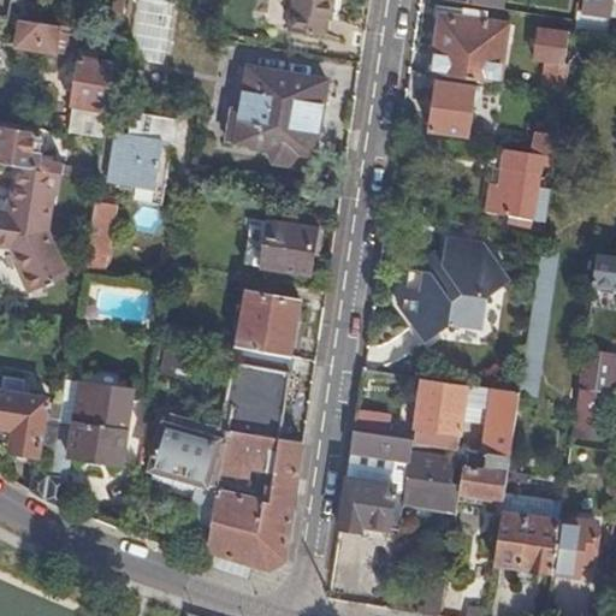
[(24,0),(15,0),(12,18),(24,21),(43,23),(47,5),(24,0)]
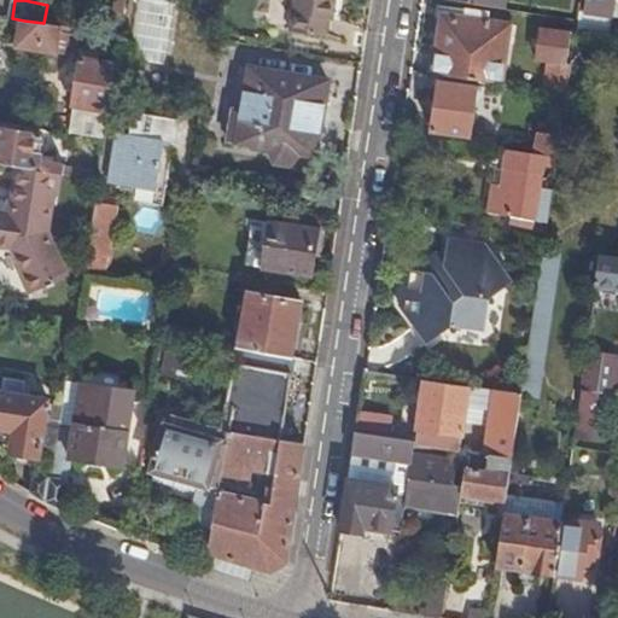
[(124,31),(129,0),(117,0),(112,35),(123,38),(124,31)]
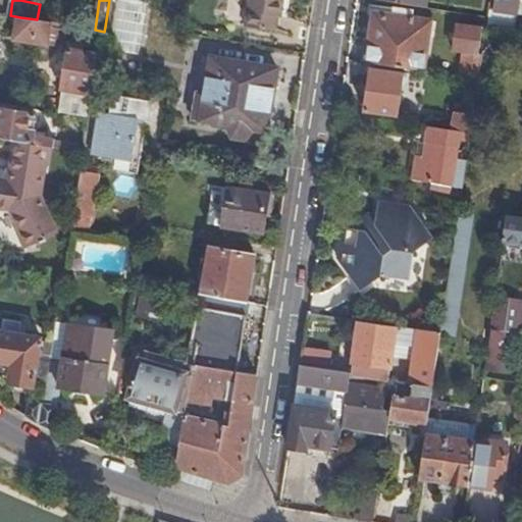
[(285,0),(251,0),(248,27),(277,32),(279,17),(282,17),(285,0)]
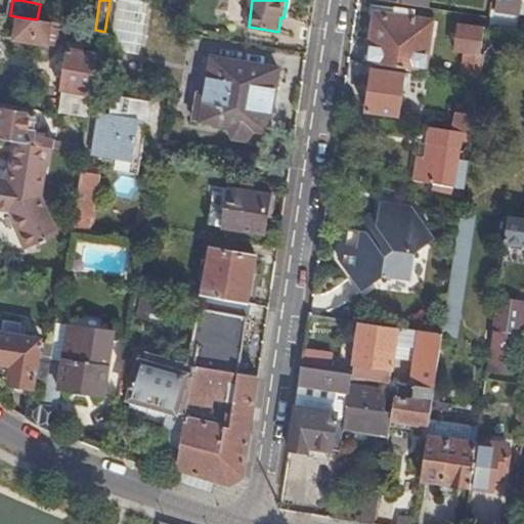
[(498,0),(497,9),(521,13),(522,0),(498,0)]
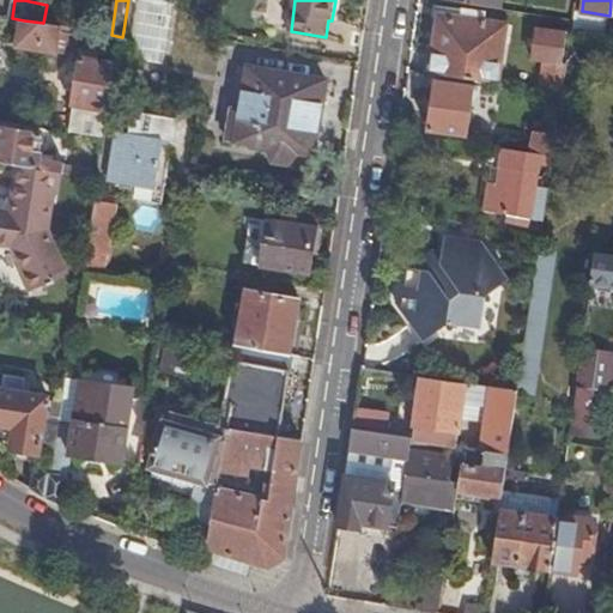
[(443,16),(435,73),(498,82),(505,24),(490,22),(489,19),(486,18),(486,13),(468,11),(467,18),(443,16)]
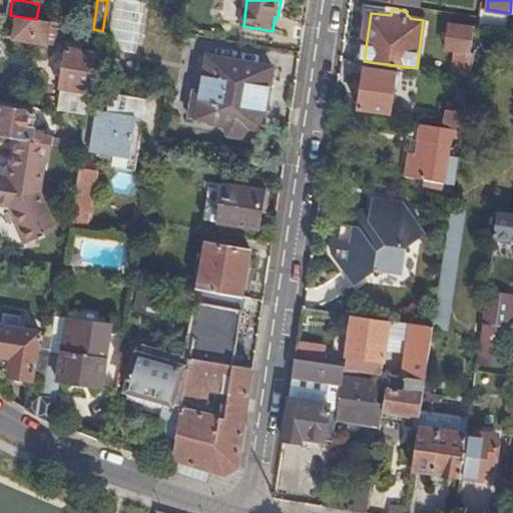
[(487,9),(482,9),(481,17),(480,26),(507,30),(510,13),(487,9)]
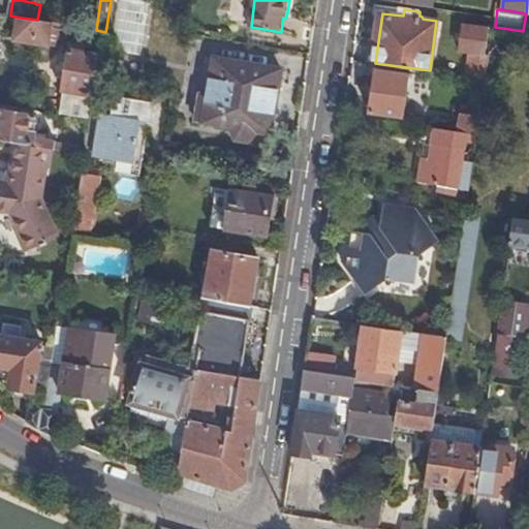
[(21,18),(17,39),(59,47),(61,45),(64,41),(66,31),(62,30),(62,24),(37,20),(21,18)]
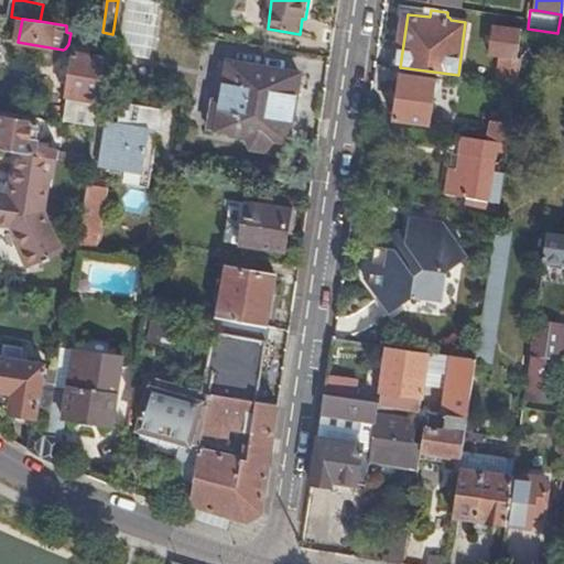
[(501,55),(497,80),(519,84),(522,57),(519,56),(522,29),(495,24),(490,53),(501,55)]
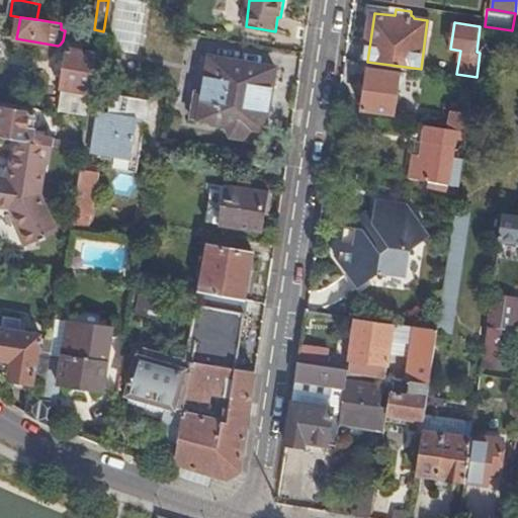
[(86,28),(83,44),(101,47),(103,31),(94,29),(86,28)]
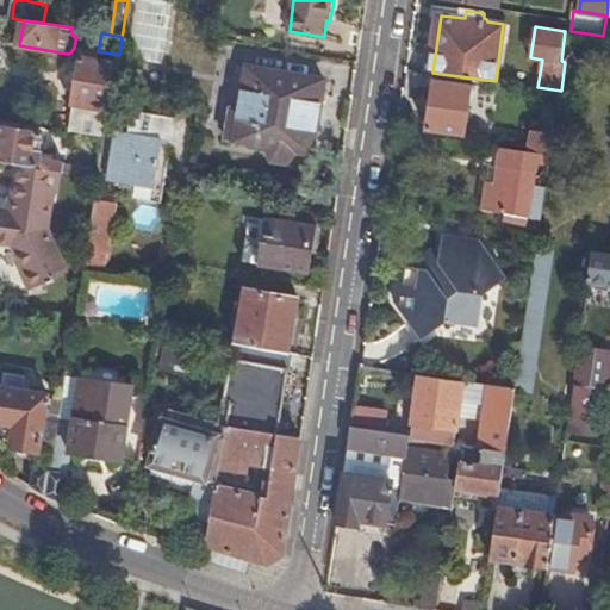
[(582,43),(568,41),(566,60),(579,62),(582,43)]
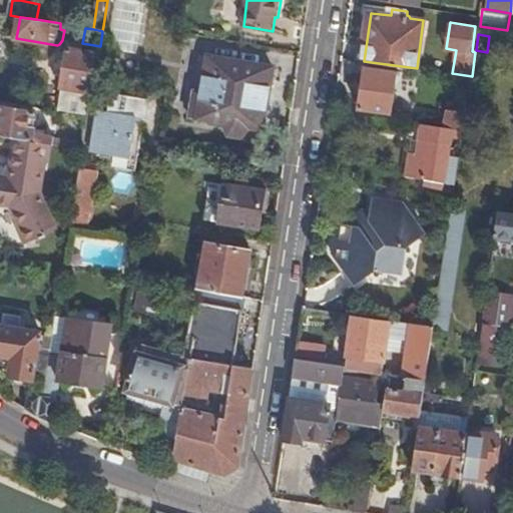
[(62,87),(92,92),(94,77),(98,53),(68,48),(62,87)]
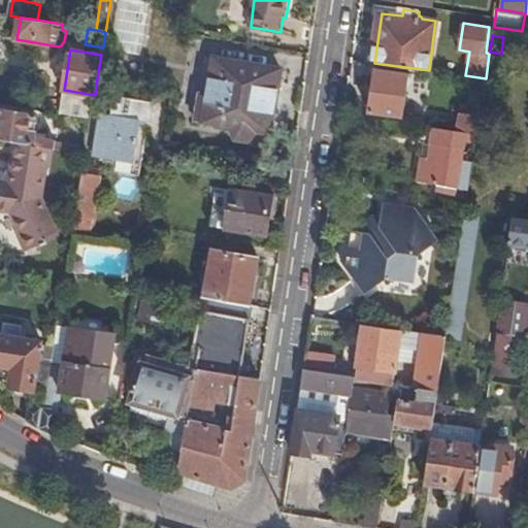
[(272,133),(284,70),(208,57),(197,120),(234,127),(239,138),(251,139),(258,130),(272,133)]
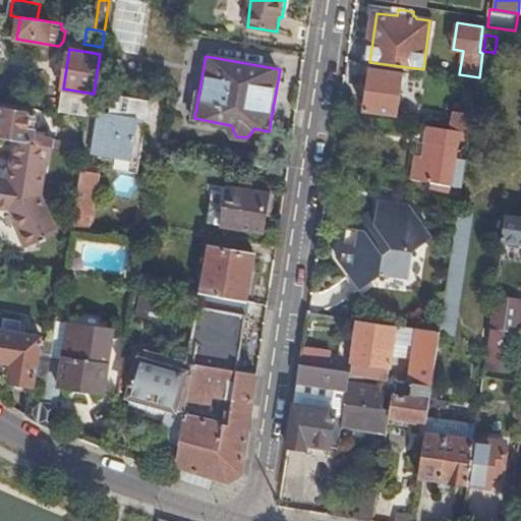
[(400,116),(405,73),(371,68),(365,111),(400,116)]
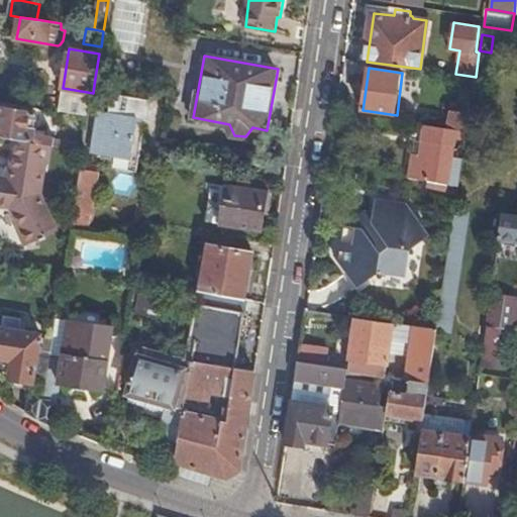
[(99,117),(89,116),(84,145),(94,147),(93,153),(120,158),(118,171),(137,174),(143,143),(135,142),(139,118),(142,99),(113,94),(110,113),(99,111),(99,117)]
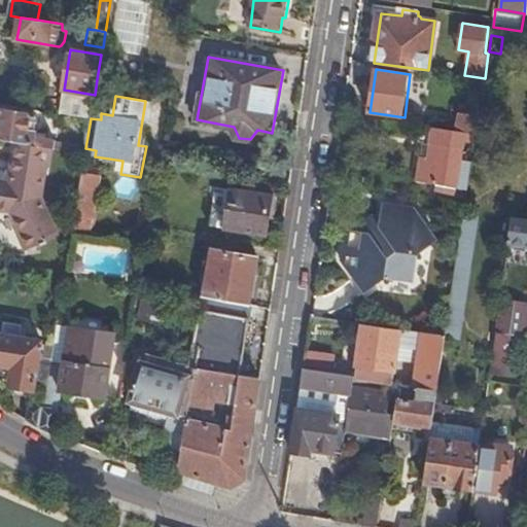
[(154,102),(145,101),(142,120),(151,121),(154,102)]
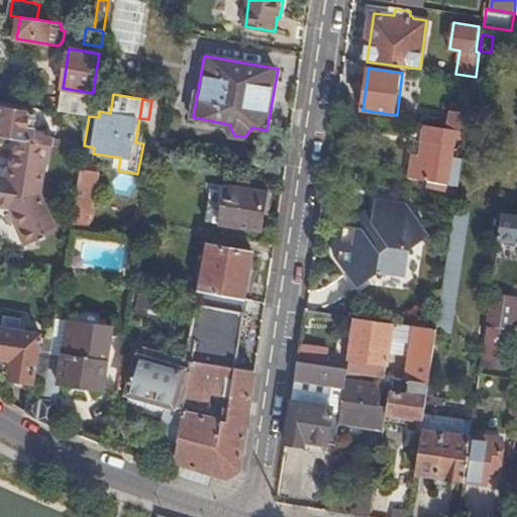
[(0,136),(19,139),(49,145),(55,145),(56,138),(36,135),(39,114),(0,107),(0,136)]
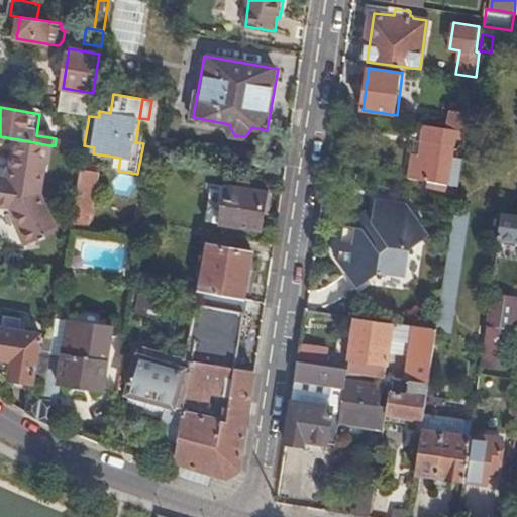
[(450,111),(447,128),(468,130),(471,108),(464,107),(463,112),(450,111)]
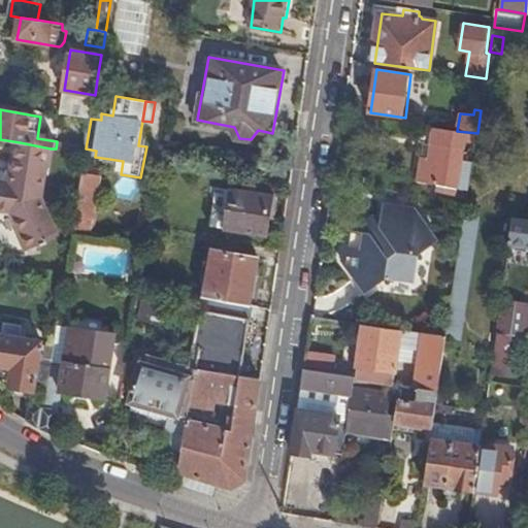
[(457,131),(432,127),(430,142),(439,144),(437,160),(431,159),(427,183),(446,186),(444,192),(456,194),(457,188),(469,190),(473,163),(462,160),(465,140),(476,141),(477,133),(457,131)]
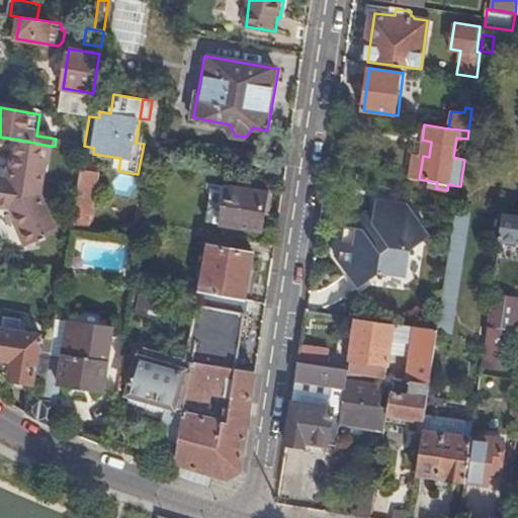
[(4,179),(3,181),(44,188),(50,146),(19,140),(14,170),(17,170),(15,180),(4,179)]
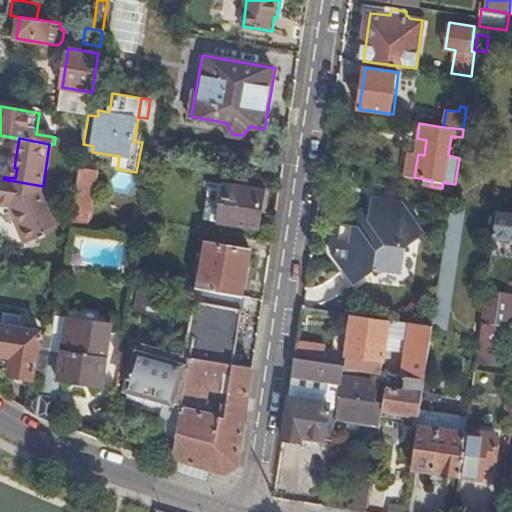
[(88,224),(97,172),(81,169),(72,221),(88,224)]
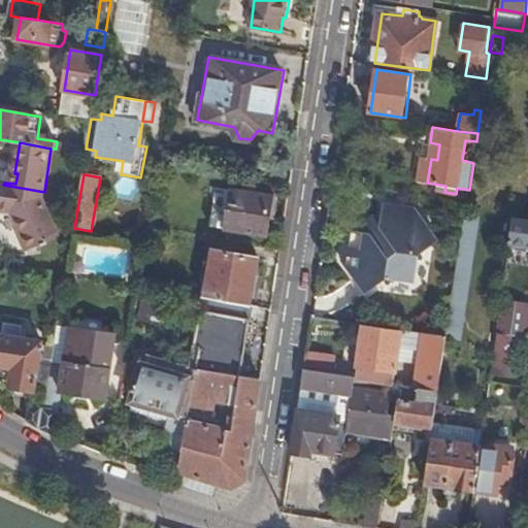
[(44,192),(3,185),(0,205),(0,208),(13,210),(30,250),(59,236),(42,198),(44,192)]
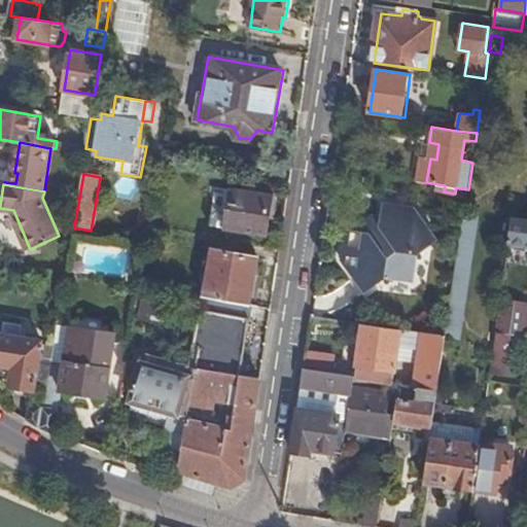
[(268,236),(274,197),(233,189),(226,229),(268,236)]
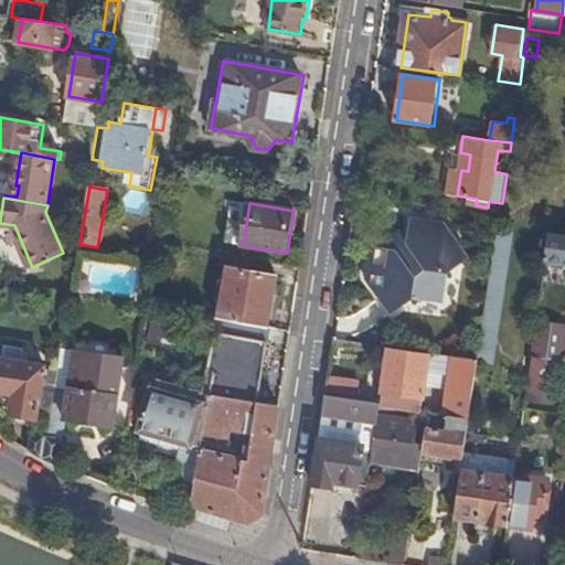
[(373,247),(372,251),(366,280),(392,317),(416,300),(446,306),(450,275),(461,268),(452,256),(456,254),(465,247),(447,223),(414,217),(408,245),(413,249),(407,255),(403,257),(401,254),(400,252),(373,247)]
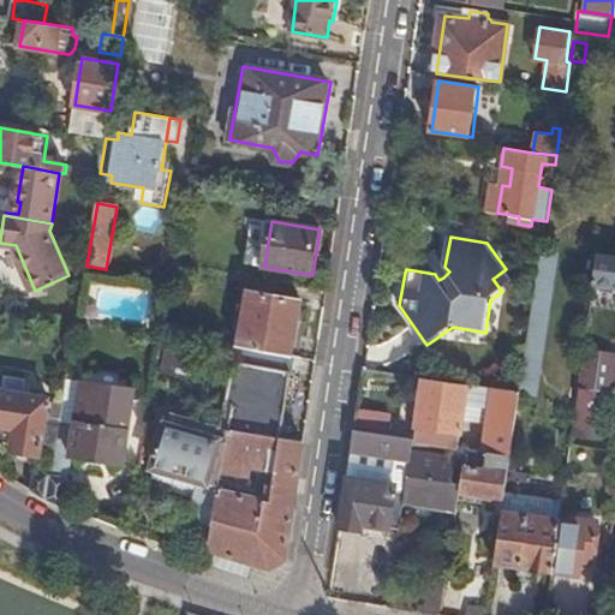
[(614,257),(598,255),(595,284),(614,286),(614,257)]
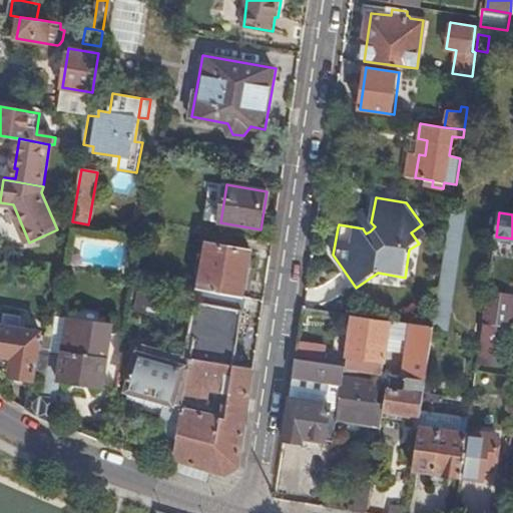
[(363,228),(364,230),(366,233),(370,231),(375,226),(371,222),(363,228)]
